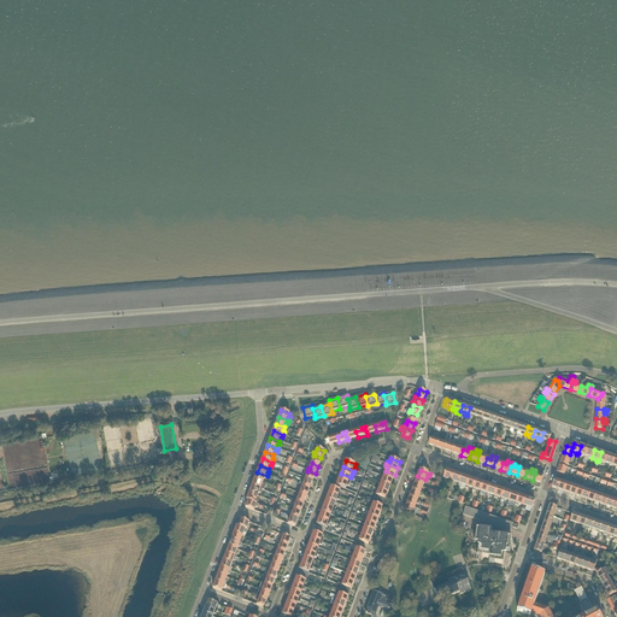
[(450,483),(453,472),(446,470),(445,474),(445,475),(444,479),(448,480),(447,482),(450,483)]
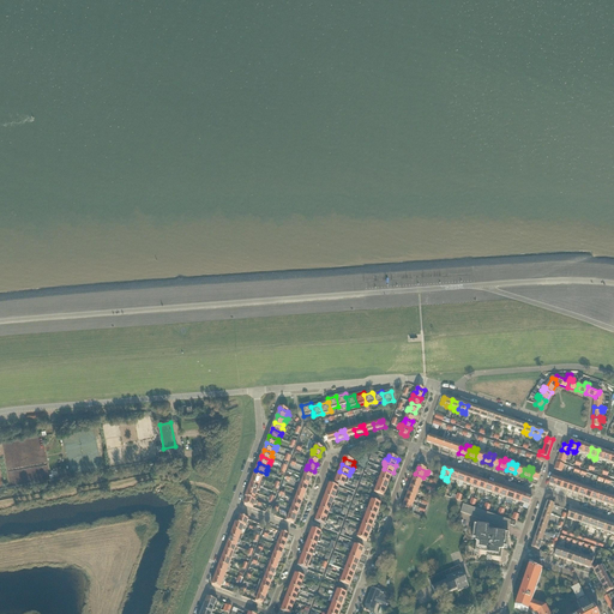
[(391,479),(393,473),(384,469),(383,471),(381,471),(380,474),(391,479)]
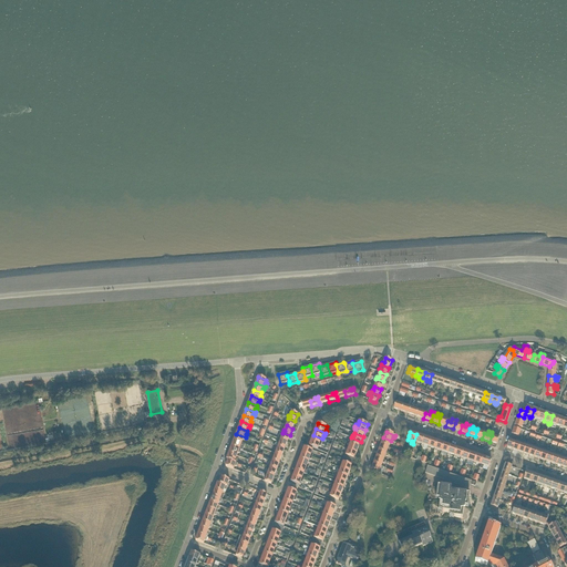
[(495,436),(495,434),(493,433),(492,435),(490,442),(497,444),(497,442),(498,442),(498,441),(498,439),(495,436)]
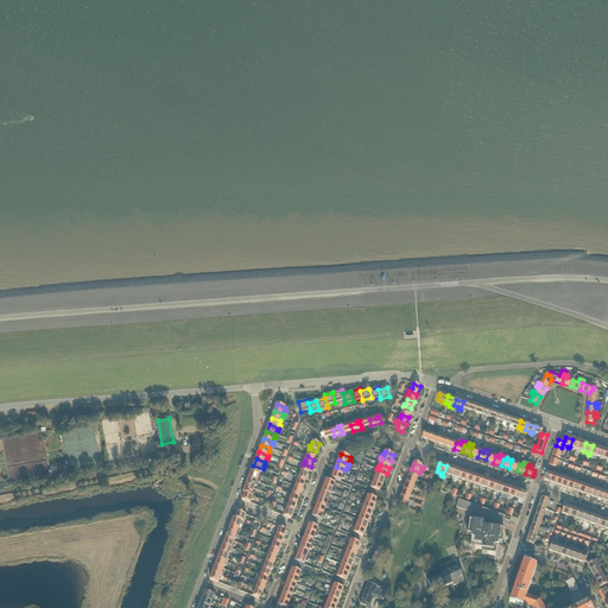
[(263,473),(264,469),(253,466),(251,473),(259,475),(260,472),(263,473)]
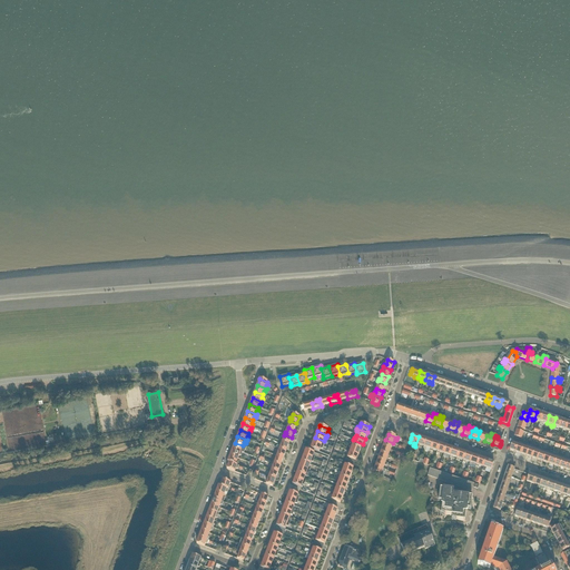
[(423,446),(425,439),(419,436),(415,446),(420,448),(420,445),(423,446)]
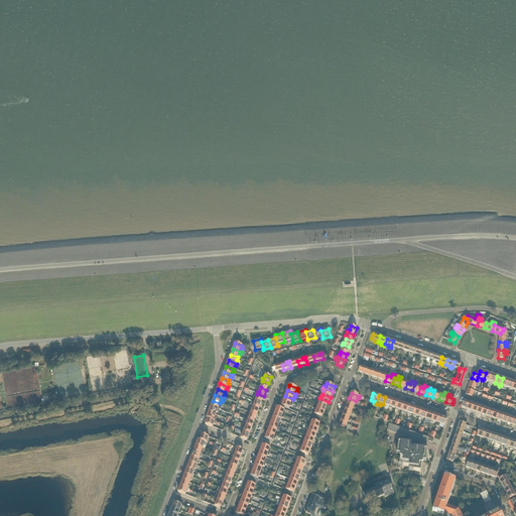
[(292,401),(293,399),(285,396),(283,401),(292,404),(293,402),(292,401)]
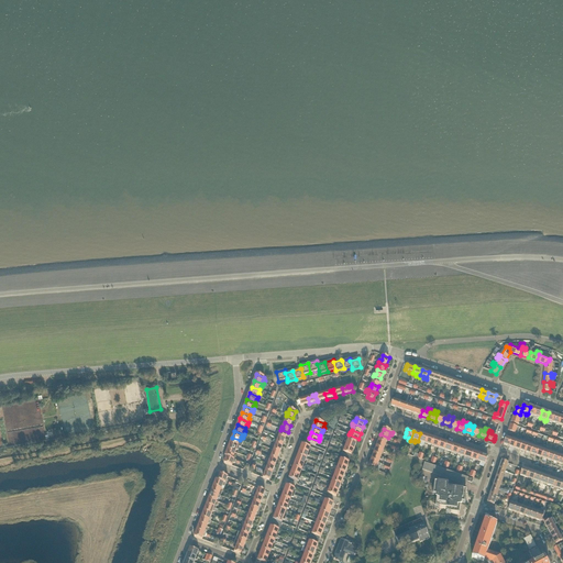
[(424,448),(424,445),(428,435),(422,434),(420,433),(418,441),(417,443),(421,444),(420,445),(424,448)]
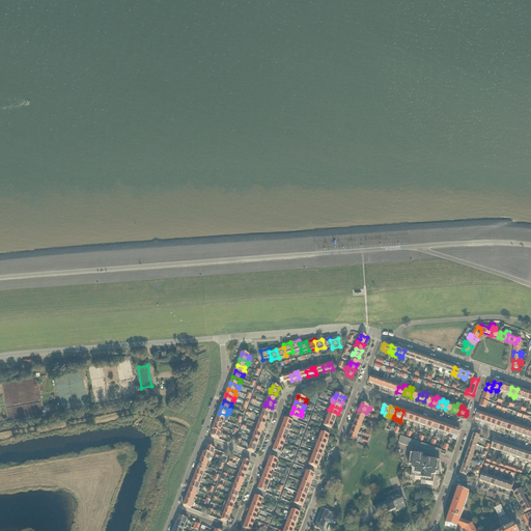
[(336,419),(338,414),(329,410),(328,412),(329,413),(328,416),(336,419)]
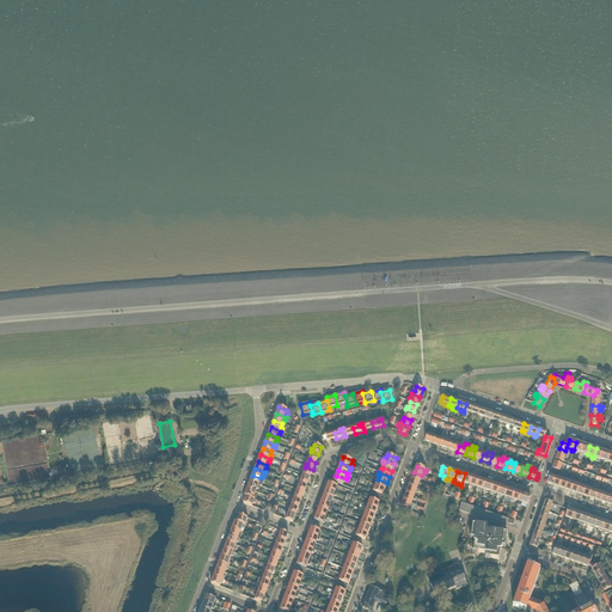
[(424,477),(422,476),(414,472),(411,479),(420,483),(421,478),(423,479),(424,477)]
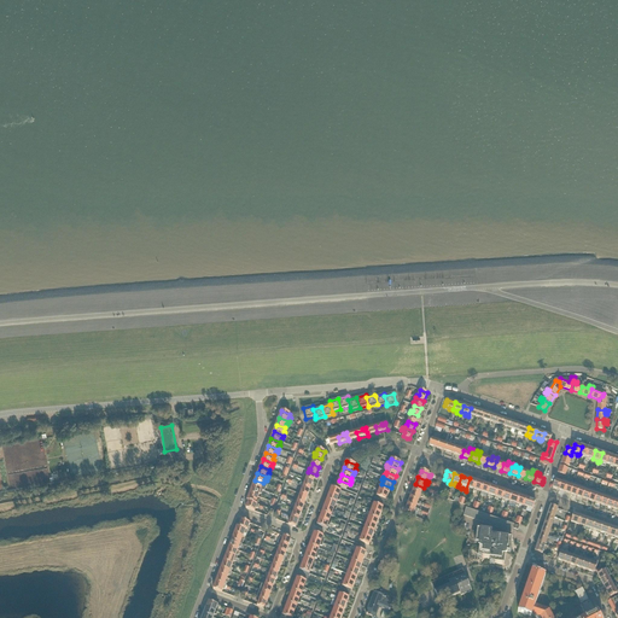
[(474,489),(477,481),(470,478),(466,489),(470,490),(470,488),(474,489)]
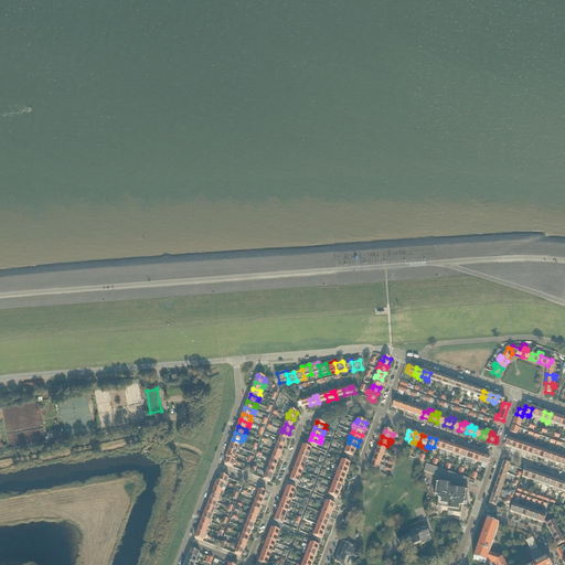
[(514,438),(509,437),(505,446),(511,448),(514,438)]
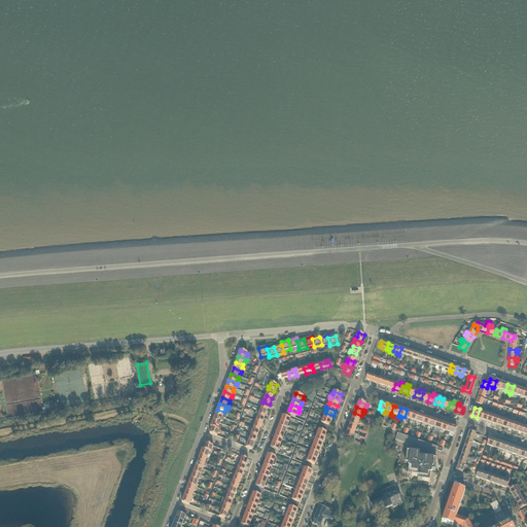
[(265,417),(267,411),(261,409),(259,413),(258,412),(257,415),(265,417)]
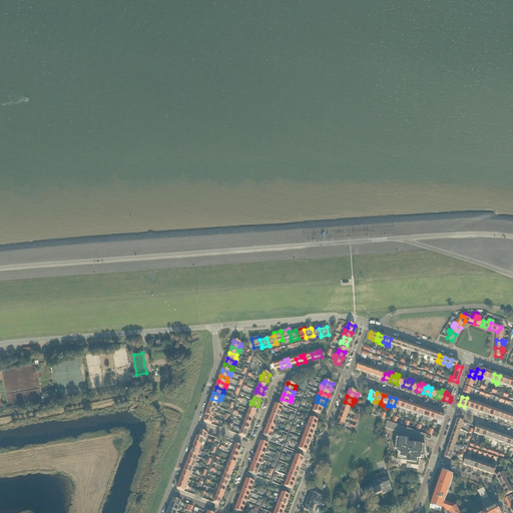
[(469,409),(472,400),(467,398),(464,407),(469,409)]
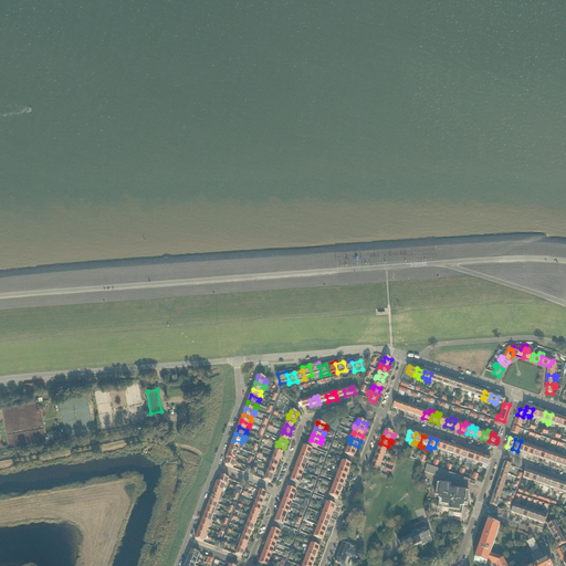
[(239,449),(241,442),(233,440),(231,446),(239,449)]
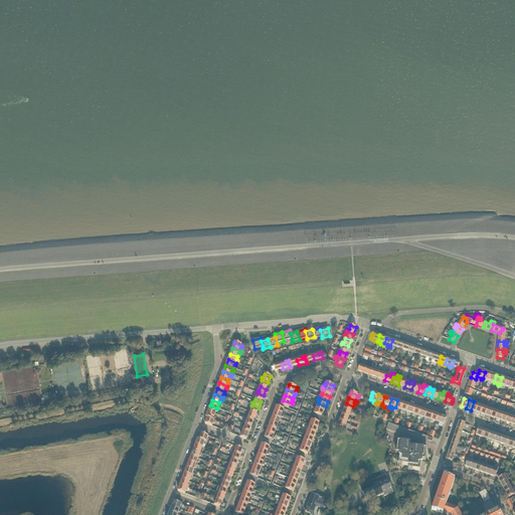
[(291,406),(292,403),(283,400),(281,405),(289,408),(290,405),(291,406)]
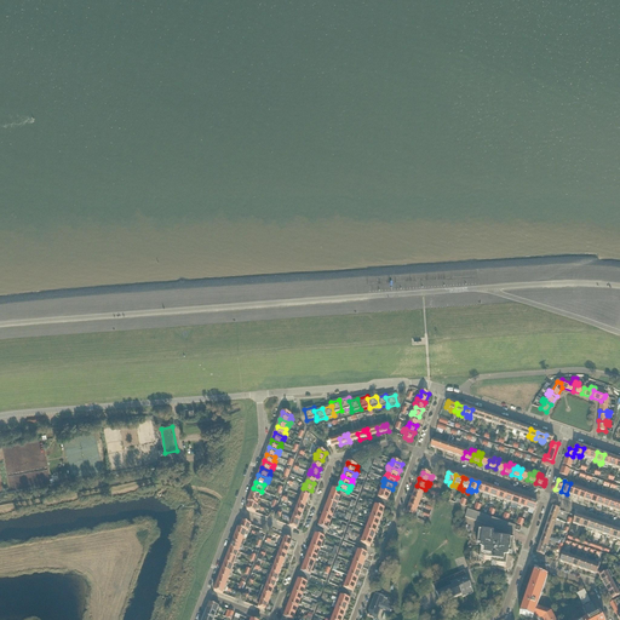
[(483,493),(486,486),(478,482),(476,491),(475,493),(477,494),(478,492),(483,493)]
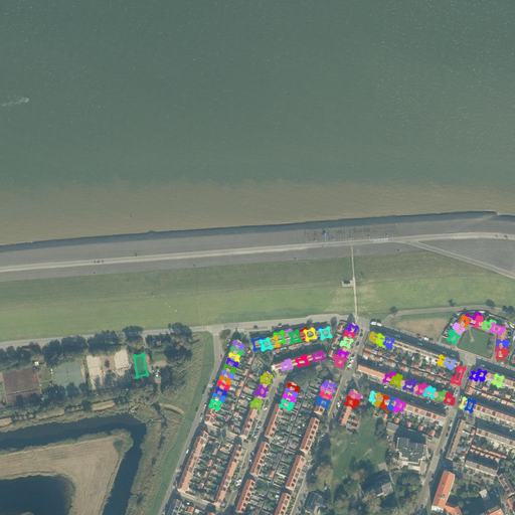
[(476,412),(479,403),(474,401),(471,410),(476,412)]
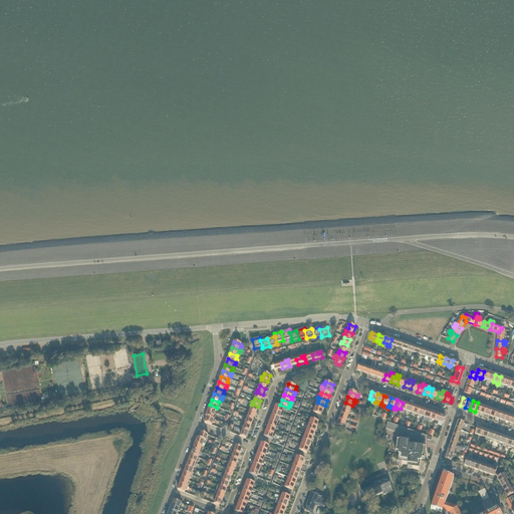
[(323,411),(325,406),(317,403),(316,406),(315,405),(314,407),(323,411)]
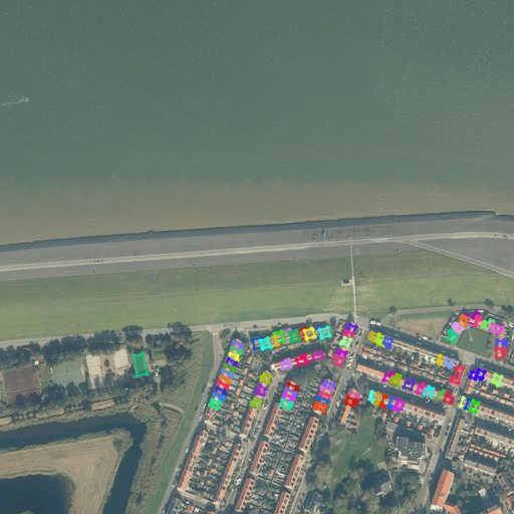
[(350,412),(352,406),(345,403),(343,409),(350,412)]
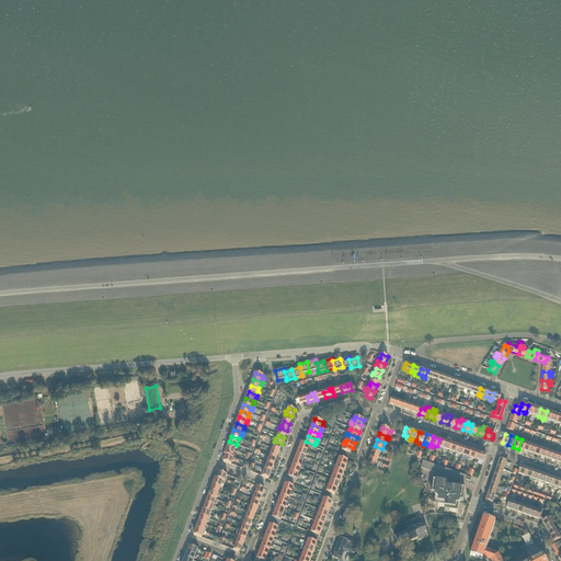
[(444,449),(446,442),(439,439),(437,446),(444,449)]
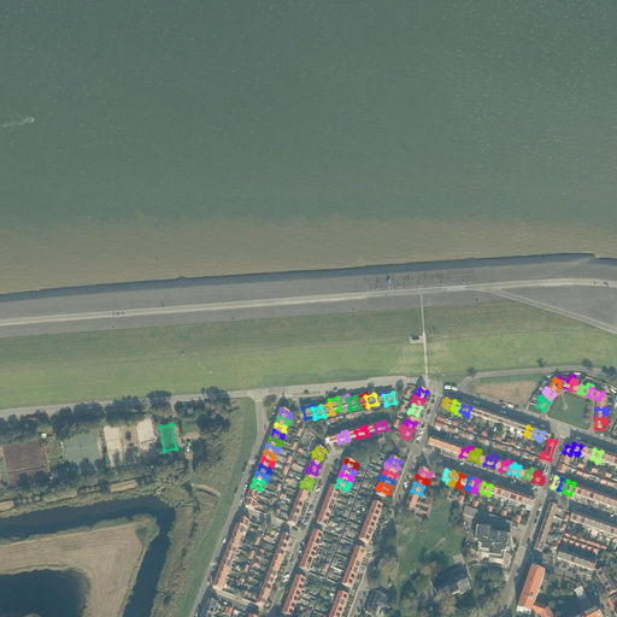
[(576,495),(580,485),(574,483),(570,494),(576,495)]
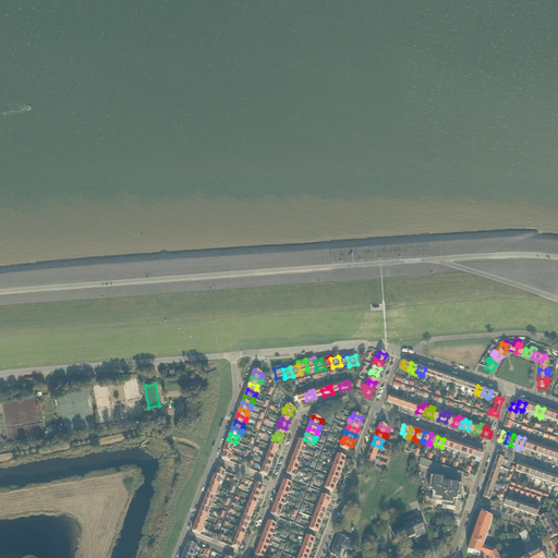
[(238,444),(235,443),(228,439),(226,446),(233,449),(234,446),(235,447),(238,444)]
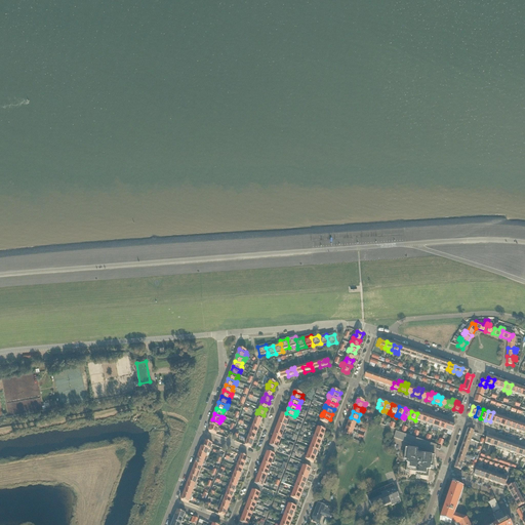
[(421,422),(423,415),(417,413),(415,420),(421,422)]
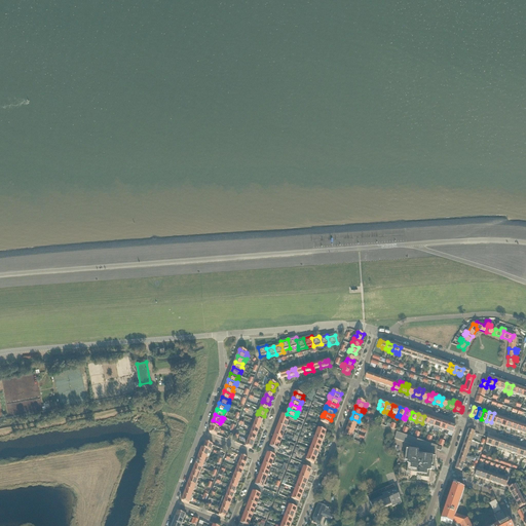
[(290,418),(286,416),(283,415),(279,420),(290,424),(291,422),(289,421),(290,418)]
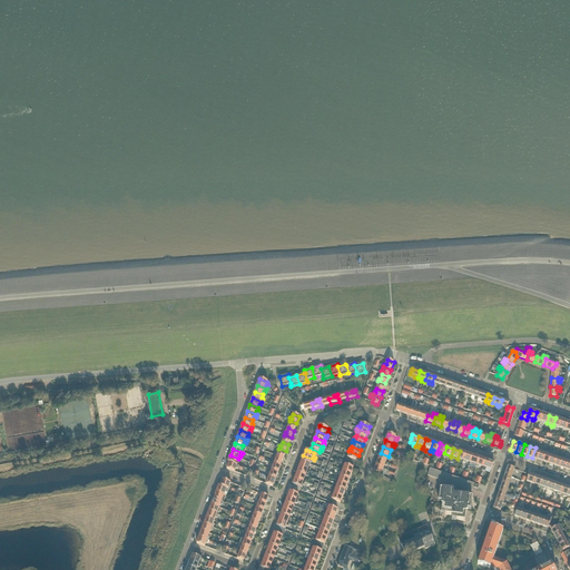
[(543,462),(547,452),(541,450),(538,460),(543,462)]
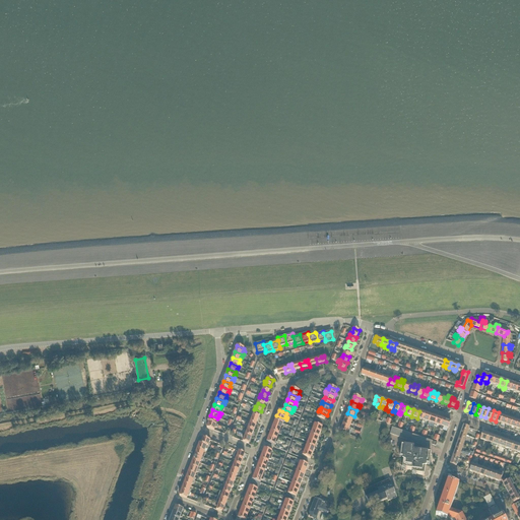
[(325,420),(327,415),(318,411),(317,414),(318,414),(317,417),(324,420),(325,420)]
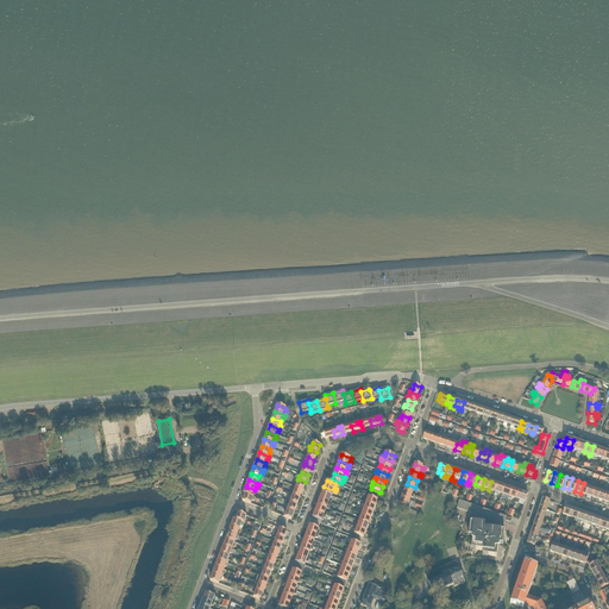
[(495,493),(498,484),(491,482),(489,490),(488,491),(490,493),(491,490),(495,493)]
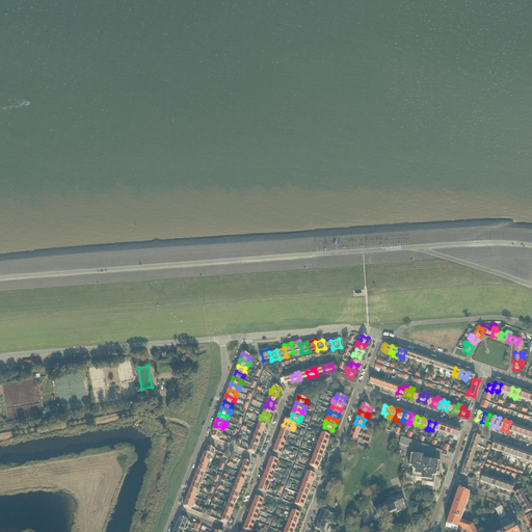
[(512,432),(515,424),(510,422),(507,431),(512,432)]
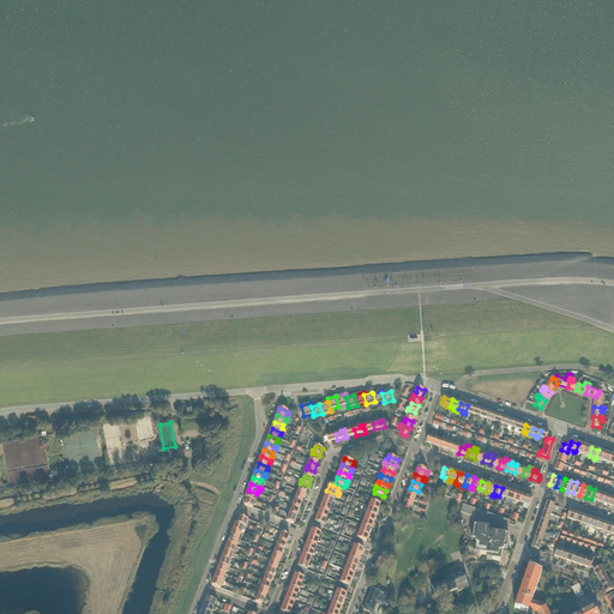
[(416,499),(419,492),(410,488),(408,495),(416,499)]
